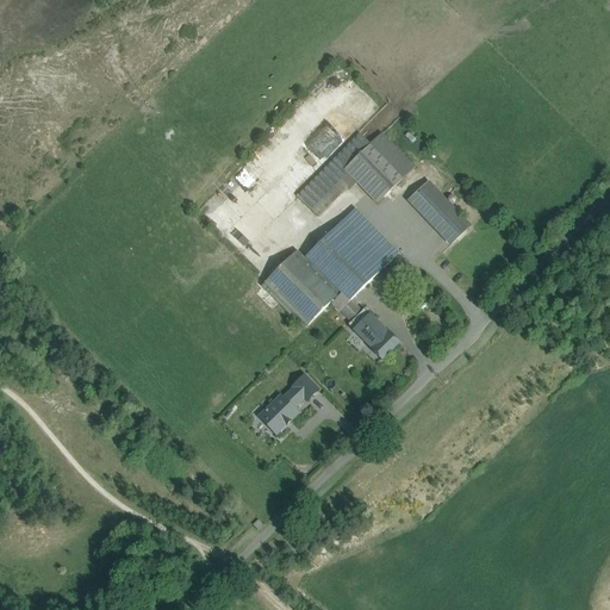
[(309,184),(297,198),(318,219),(347,190),(349,192),(356,185),(377,206),(392,192),(394,190),(415,169),(381,134),(369,145),(360,135),(309,184)]
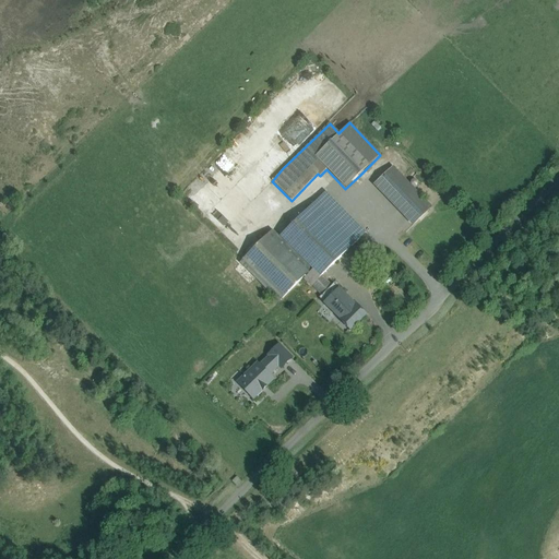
[(407,182),(393,167),(384,176),(373,186),(412,226),(423,216),(432,207),(415,190),(407,182)]
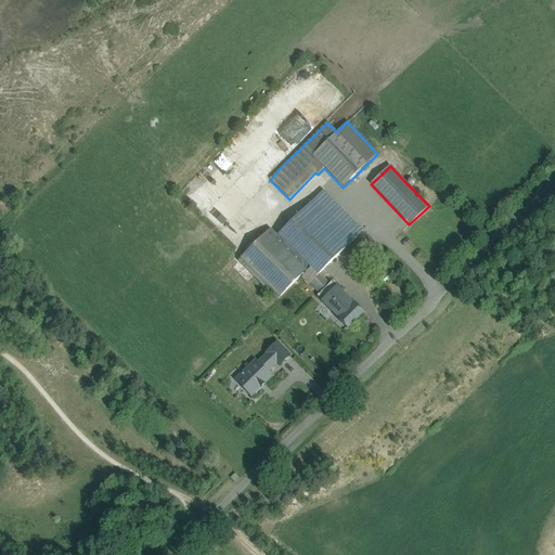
[(271,229),(237,261),(276,301),(301,278),(309,286),(310,285),(319,294),(317,297),(349,330),(363,315),(331,283),(330,284),(320,275),(364,231),(323,191),(278,235),(271,229)]
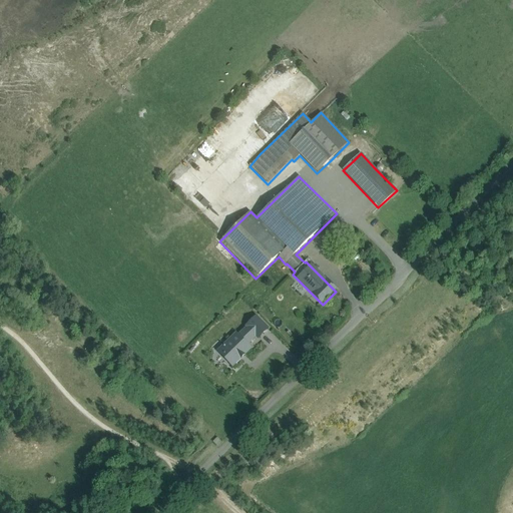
[(348,245),(340,253),(348,263),(356,254),(348,245)]
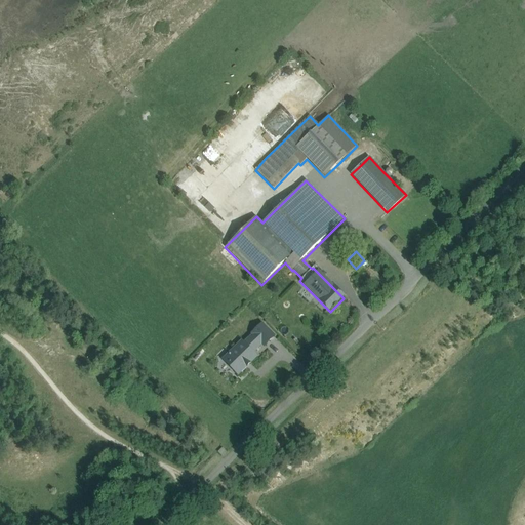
[(242,340),(221,360),(238,377),(259,358),(254,353),(261,347),(264,349),(275,336),(263,323),(250,335),(251,336),(244,344),(242,340)]
